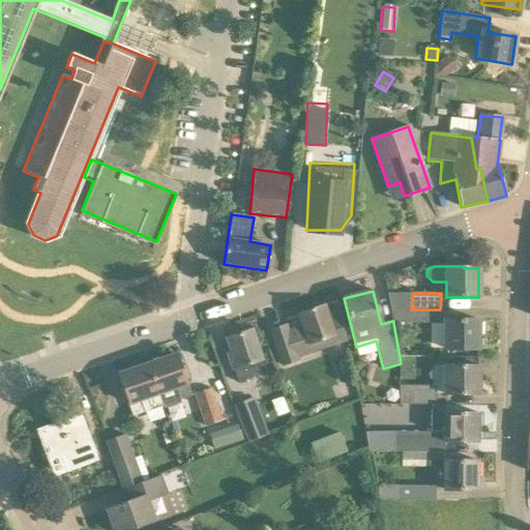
[(326,313),(324,305),(298,314),(301,323),(287,327),(285,322),(269,327),(283,366),(298,361),(297,357),(347,340),(340,308),(326,313)]
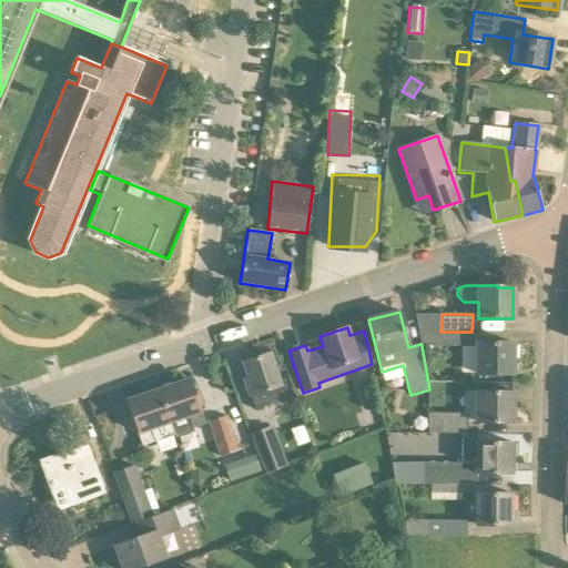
[(472,332),(440,332),(418,332),(421,344),(422,344),(422,346),(472,347),(472,332)]
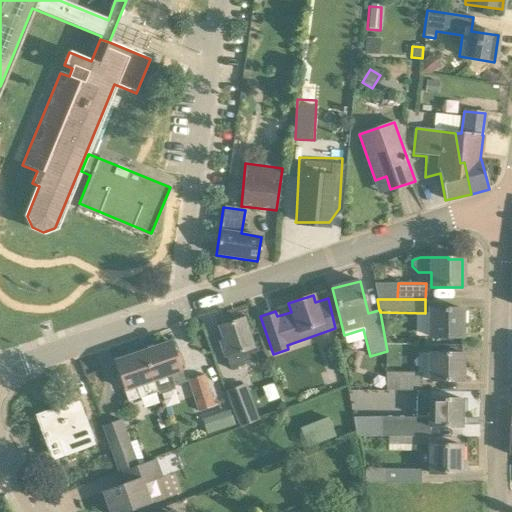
[(427,337),(462,337),(462,310),(427,309),(427,337)]
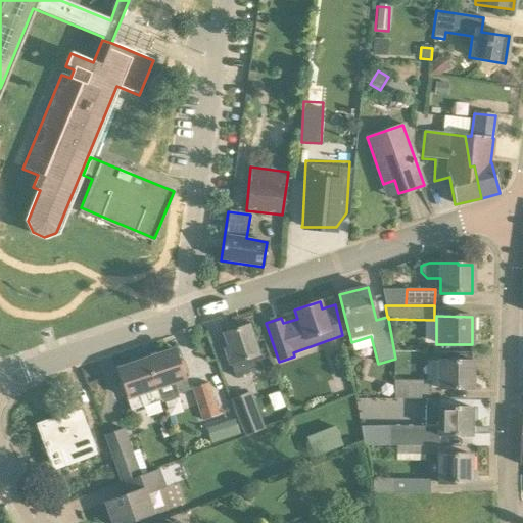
[(246,327),(245,324),(233,329),(234,331),(223,335),(228,349),(225,350),(230,367),(231,366),(235,378),(263,369),(248,326),(246,327)]
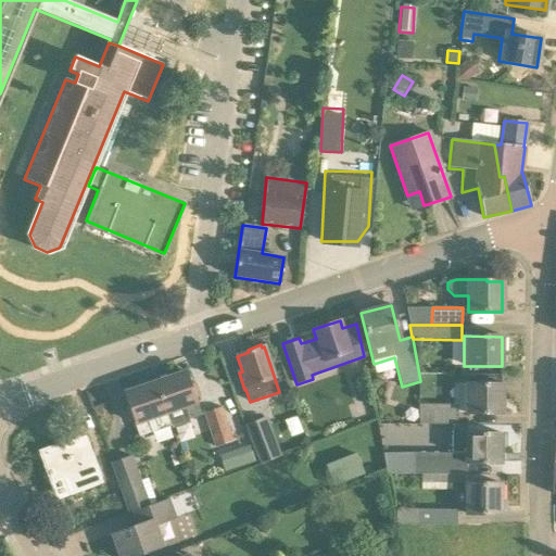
[(190,386),(186,374),(168,380),(167,378),(159,381),(160,382),(156,383),(171,426),(201,416),(196,399),(199,397),(194,384),(190,386)]
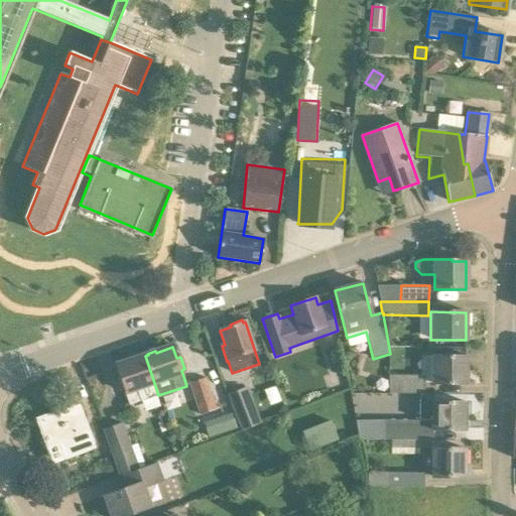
[(158,395),(145,356),(140,358),(139,357),(131,360),(131,361),(115,367),(118,377),(115,379),(119,391),(123,389),(129,405),(158,395)]
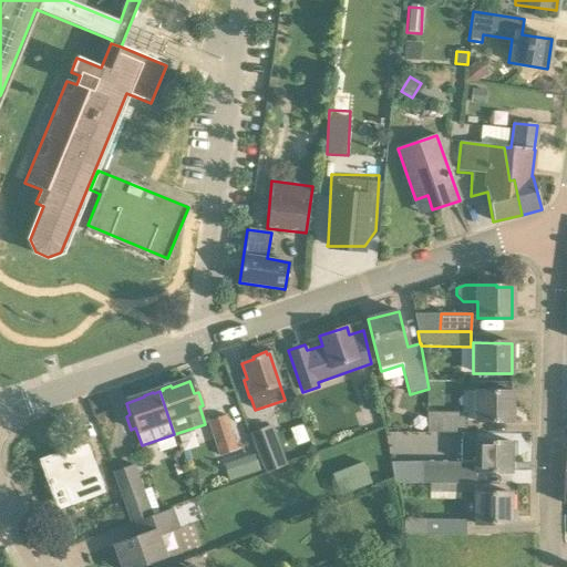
[(512,423),(512,392),(474,392),(473,422),(512,423)]
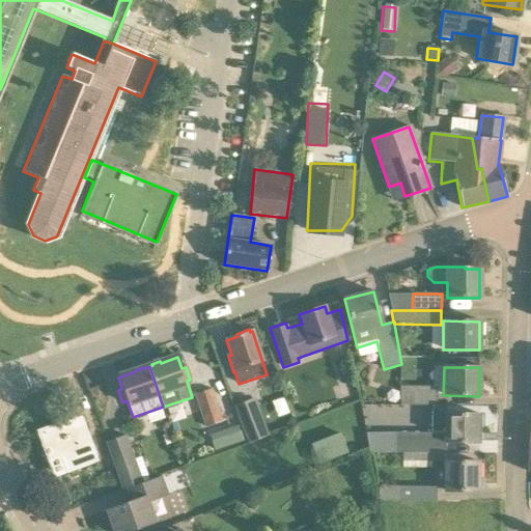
[(437,407),(437,392),(437,384),(404,384),(404,406),(437,407)]
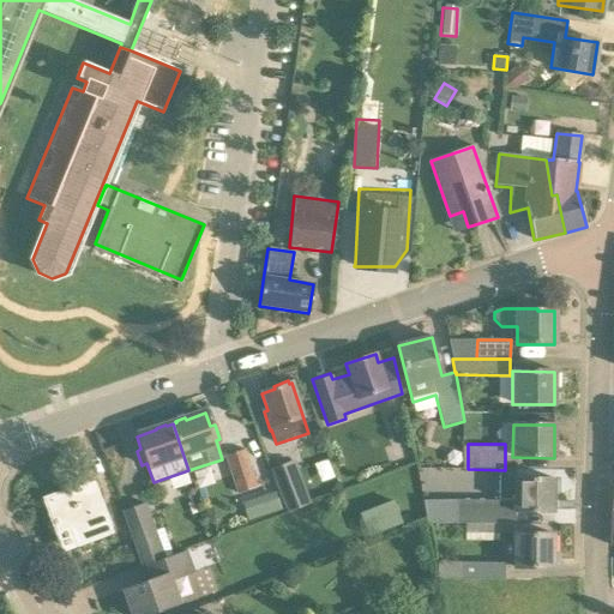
[(252,474),(245,450),(227,457),(233,480),(234,480),(236,489),(258,482),(256,473),(252,474)]
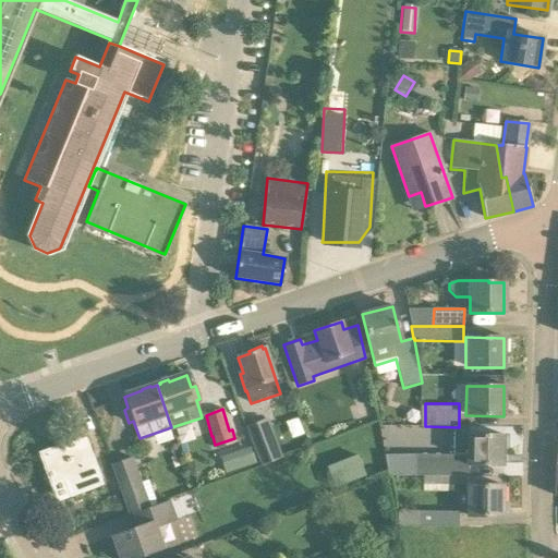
[(263,464),(281,458),(266,416),(246,424),(263,464)]
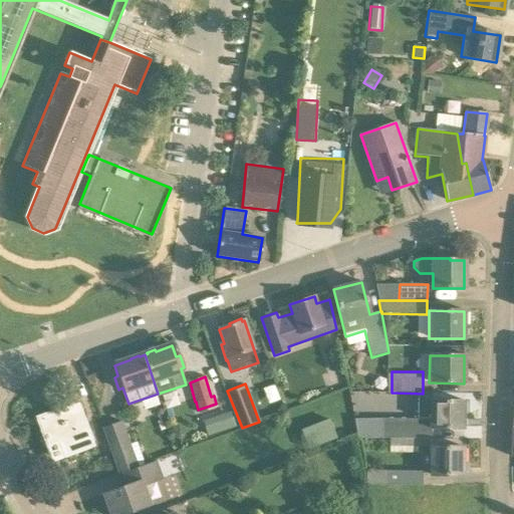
[(463,429),(464,402),(429,401),(429,429),(463,429)]
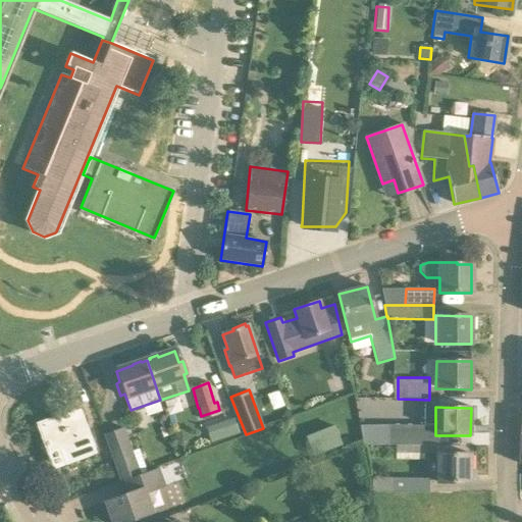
[(96,452),(91,438),(81,409),(37,425),(48,454),(60,450),(66,462),(96,452)]
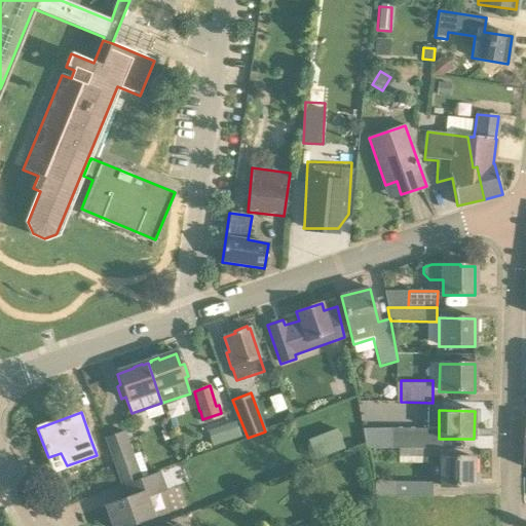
[(123,485),(134,482),(144,478),(126,428),(106,436),(123,485)]
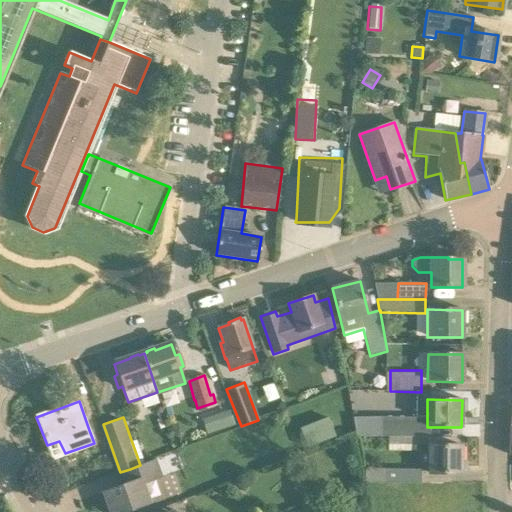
[(333,437),(325,417),(296,429),(304,448),(333,437)]
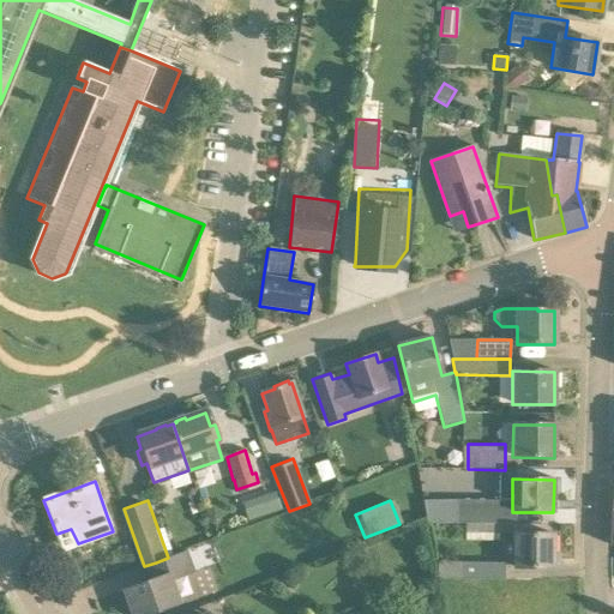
[(504,535),(504,522),(464,521),(464,534),(504,535)]
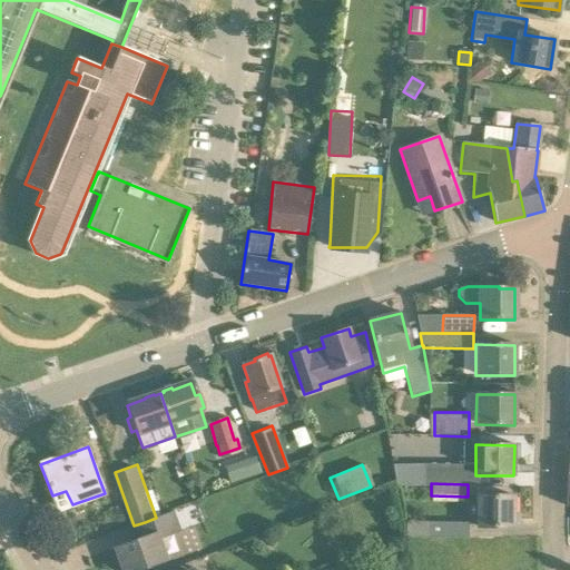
[(475,527),(513,527),(513,497),(475,497),(475,527)]
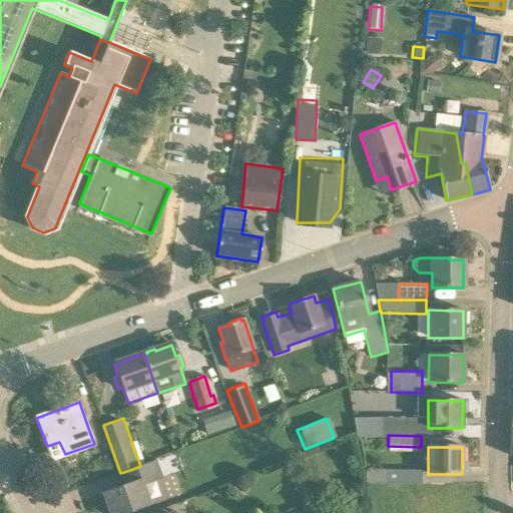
[(125,512),(151,503),(145,486),(160,480),(153,461),(140,466),(130,470),(132,476),(105,486),(107,491),(101,493),(102,498),(105,497),(110,512),(125,512)]
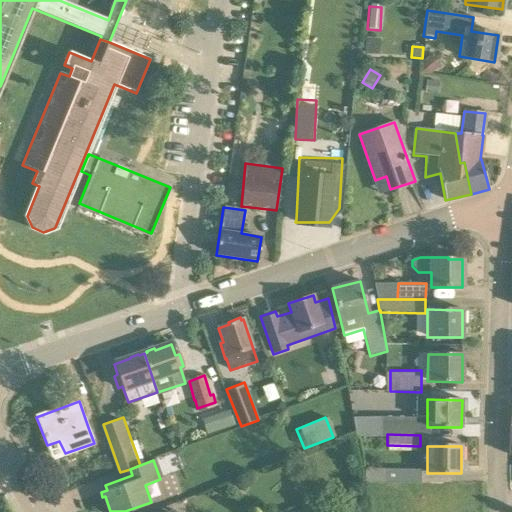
[(421,484),(421,470),(367,469),(367,483),(421,484)]
